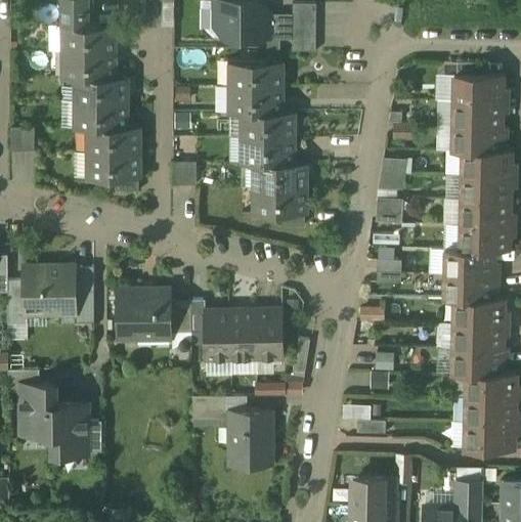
[(56,0),(57,27),(62,27),(85,27),(84,0),(56,0)]
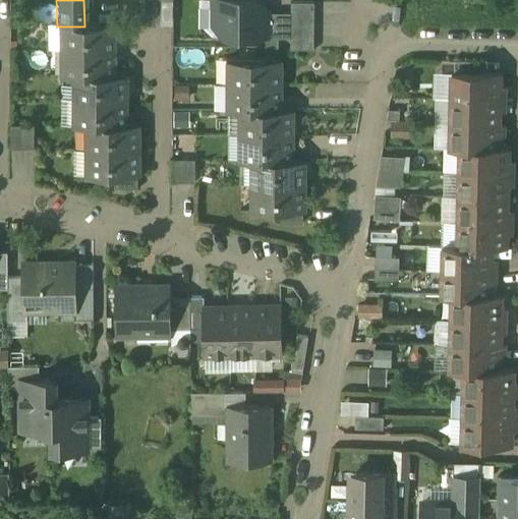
[(252,0),(231,0),(210,0),(211,25),(222,37),(263,37),(265,37),(265,14),(265,12),(252,0)]
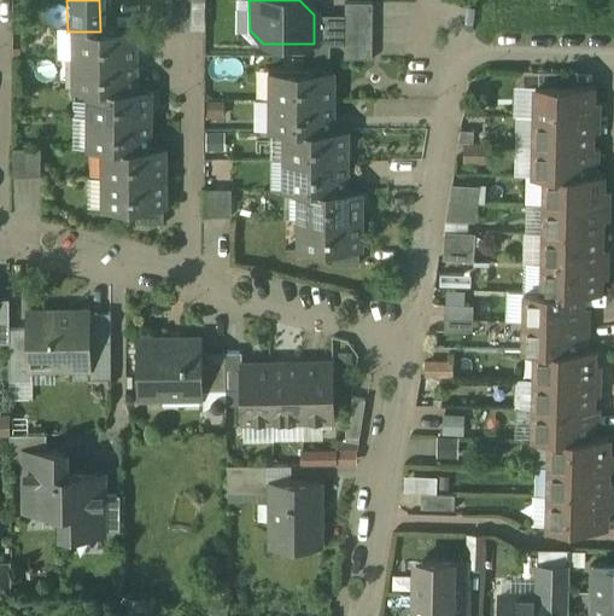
[(369,6),(341,5),(341,17),(341,19),(369,19),(369,6)]
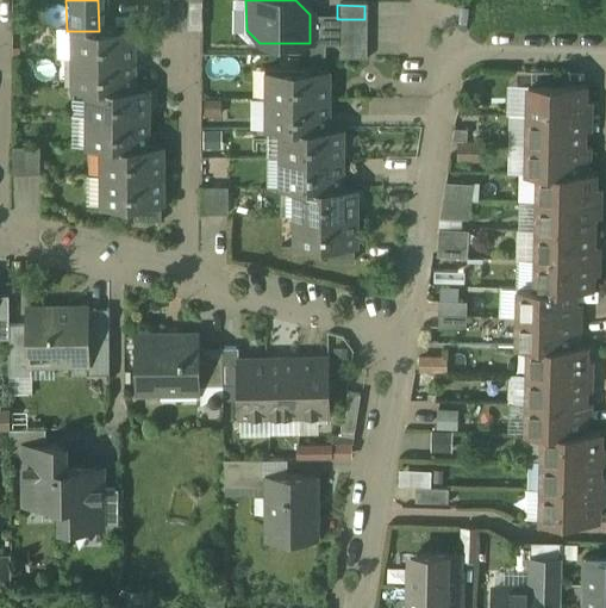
[(337,17),(310,17),(310,43),(307,43),(307,57),(323,57),(323,47),(337,47),(337,32),(337,19),(337,17)]
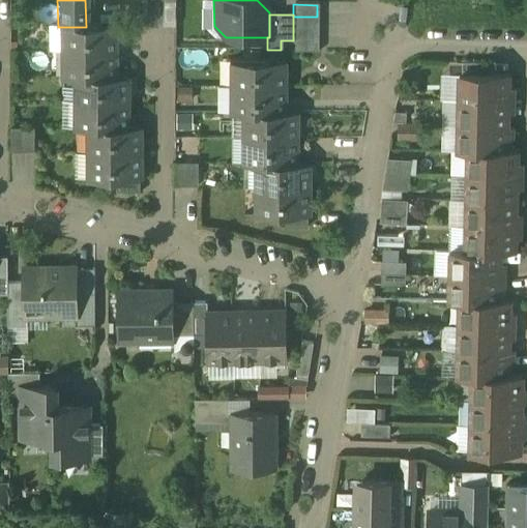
[(317,17),(293,17),(293,28),(317,29),(317,17)]
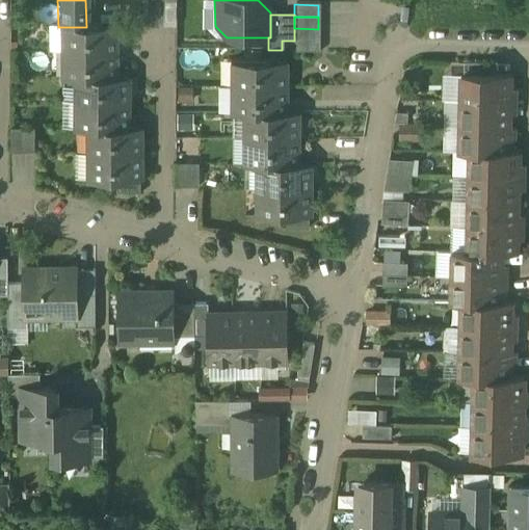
[(113,27),(86,27),(63,27),(63,53),(113,53),(113,27)]
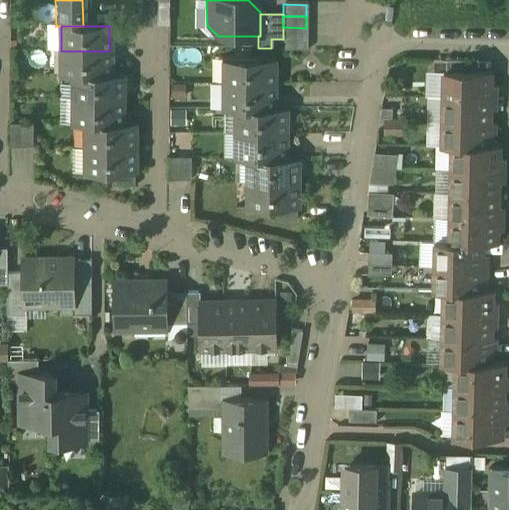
[(306,28),(283,27),(283,39),(306,39),(306,28)]
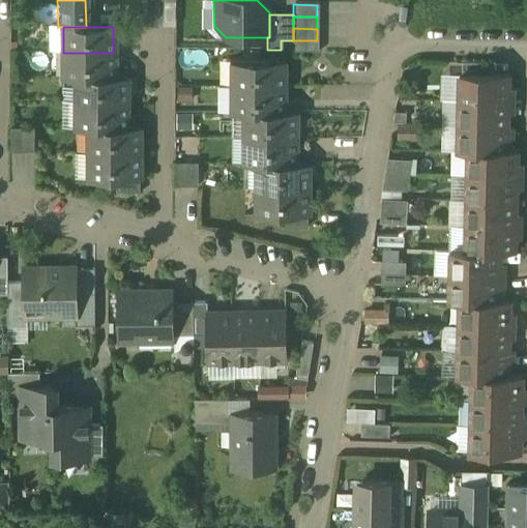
[(317,40),(293,40),(293,52),(316,53),(317,40)]
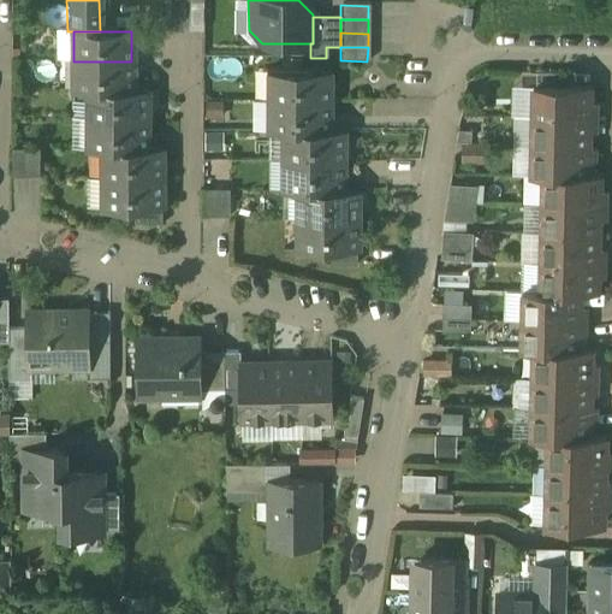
[(131,62),(73,62),(73,92),(85,92),(88,92),(131,92),(131,62)]
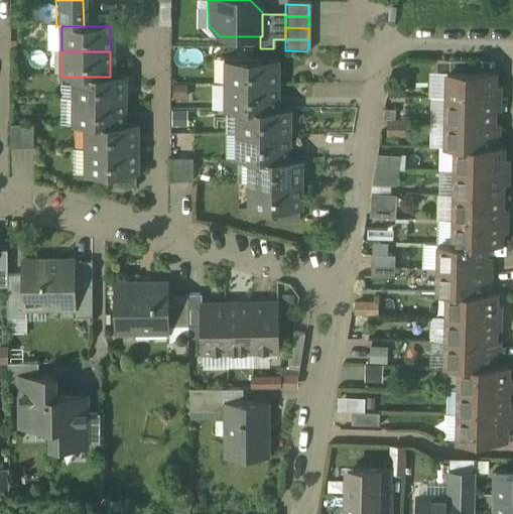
[(275,60),(226,60),(226,86),(274,86),(275,60)]
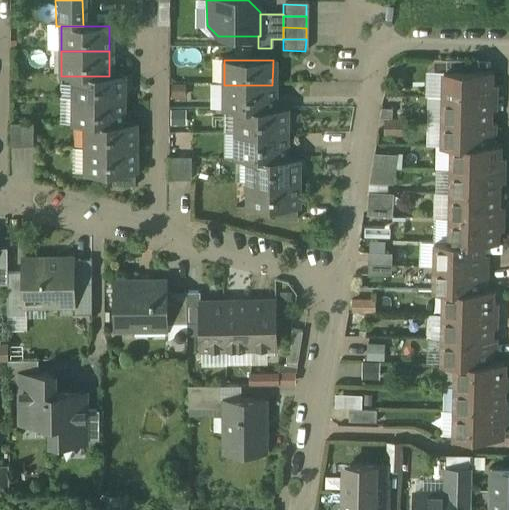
[(471,63),(443,62),(443,74),(471,75),(471,63)]
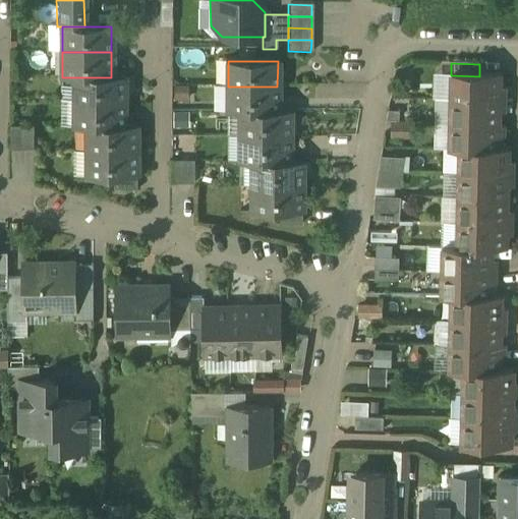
[(451,75),(449,75),(448,101),(494,103),(494,97),(497,98),(497,77),(479,76),(451,75)]
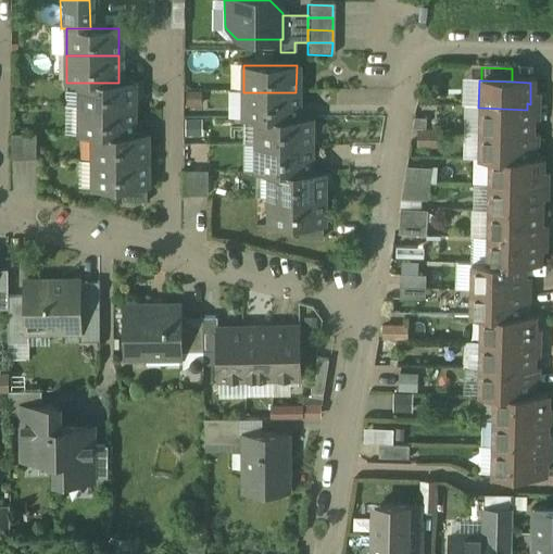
[(118,83),(79,83),(79,109),(132,109),(132,83),(118,83)]
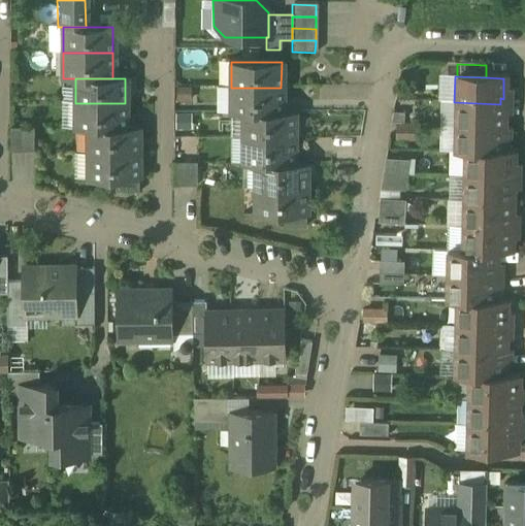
[(282,89),(237,89),(237,111),(282,111),(282,89)]
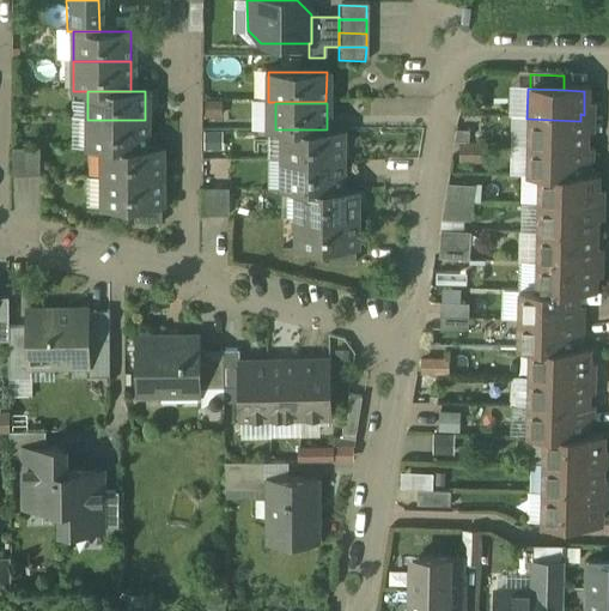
[(580,121),(527,119),(527,147),(583,150),(584,127),(580,127),(580,121)]
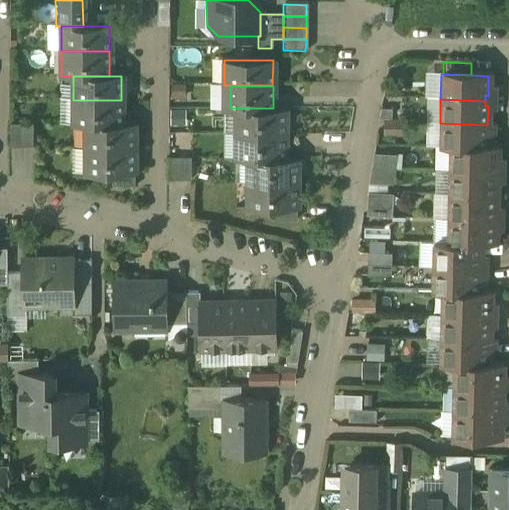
[(121,100),(73,100),(73,125),(81,125),(85,125),(121,125),(121,100)]
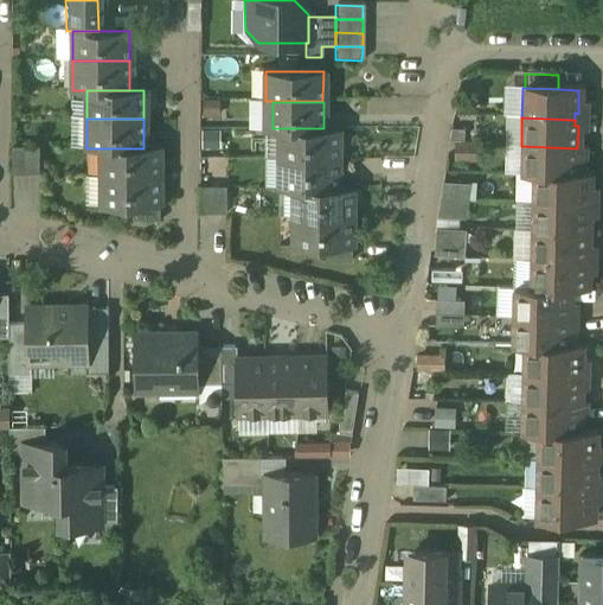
[(337,131),(280,131),(278,159),(337,160),(337,131)]
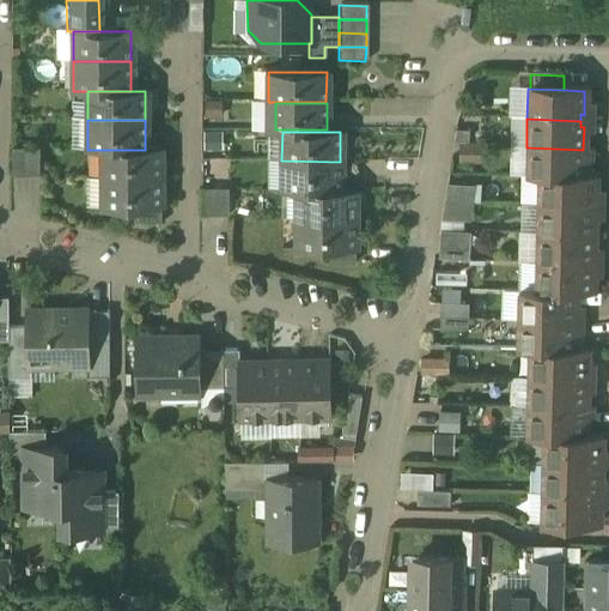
[(583,150),(527,147),(525,177),(537,177),(583,179),(583,177),(583,156),(579,156),(579,150),(583,151),(583,150)]
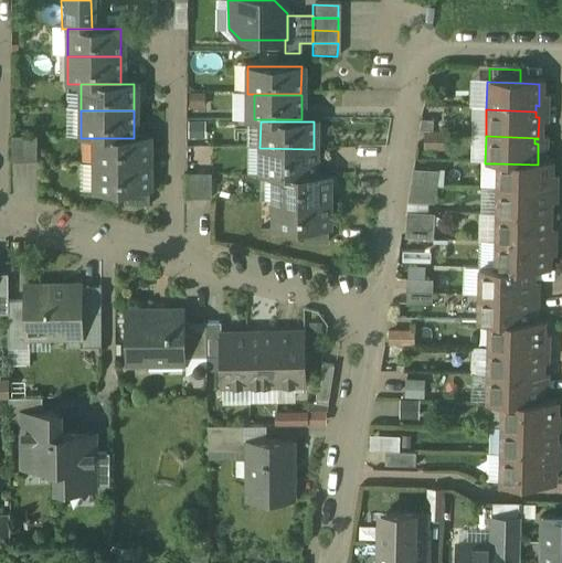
[(21,138),(8,138),(8,163),(21,163),(21,138)]
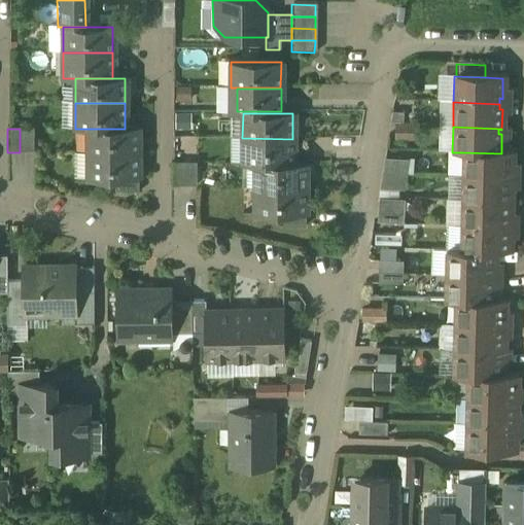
[(32,129),(20,129),(20,152),(31,152),(32,129)]
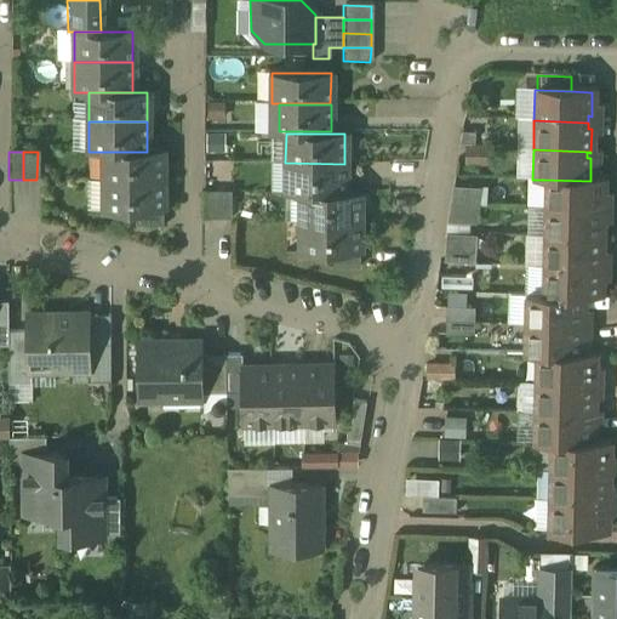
[(147,152),(103,152),(103,182),(161,181),(161,152),(147,152)]
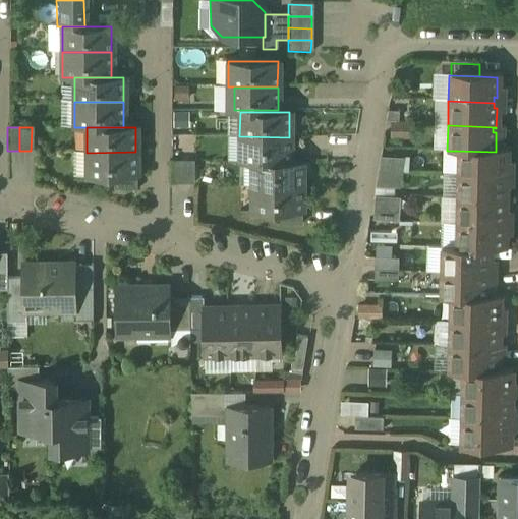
[(326,149),(325,135),(309,136),(310,150),(326,149)]
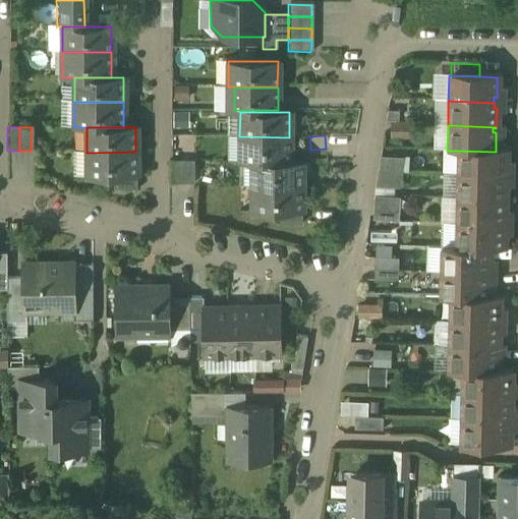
[(289,137),(239,136),(239,162),(251,162),(289,162),(289,137)]
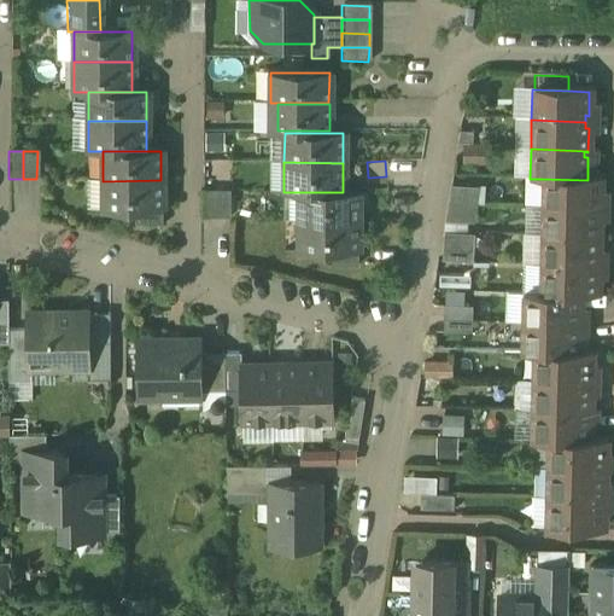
[(588,180),(542,179),(541,208),(595,209),(595,203),(598,203),(598,179),(588,179),(588,180)]
